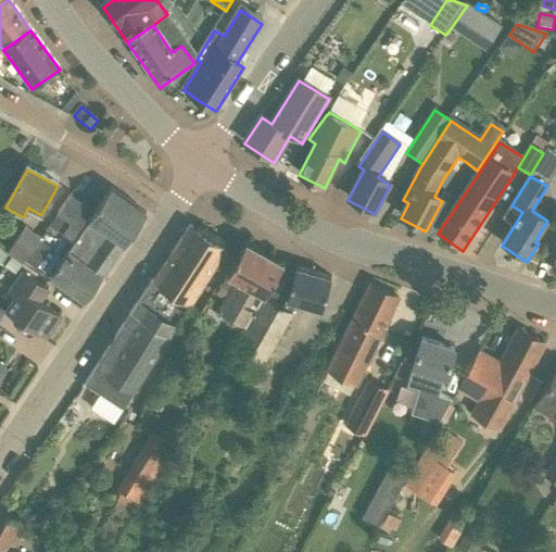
[(124,246),(125,247),(147,216),(111,191),(96,212),(89,222),(90,222),(48,283),(83,308),(102,278),(124,246)]
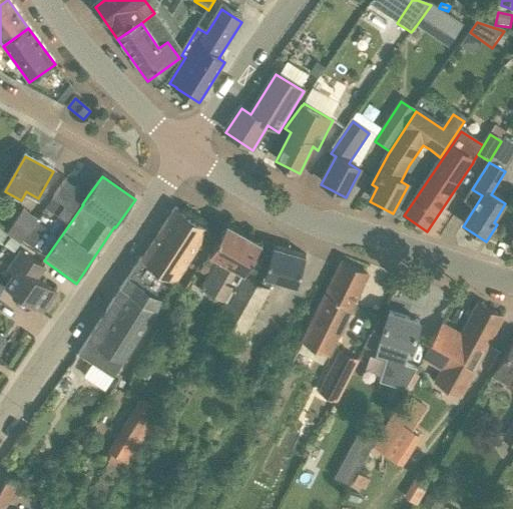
[(53,199),(65,207),(78,188),(66,180),(53,199)]
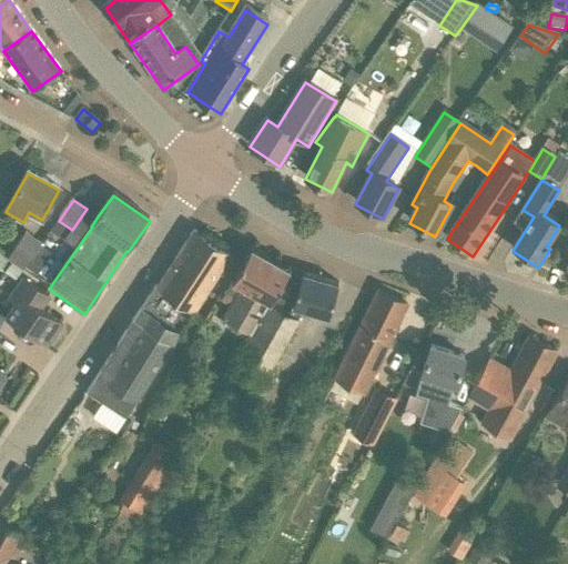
[(231,257),(227,254),(194,233),(159,290),(155,289),(134,322),(173,346),(231,257)]
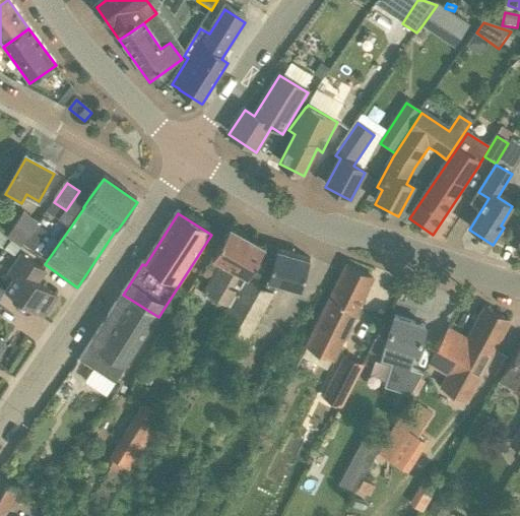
[(23,216),(8,240),(11,242),(22,249),(38,226),(23,216)]
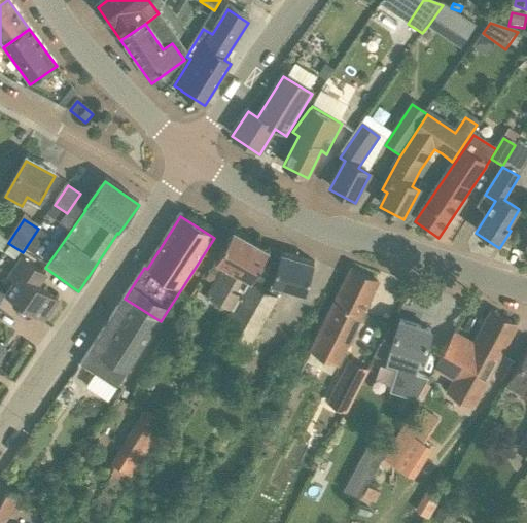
[(268,251),(234,232),(215,264),(208,276),(217,281),(208,298),(233,312),(268,251)]
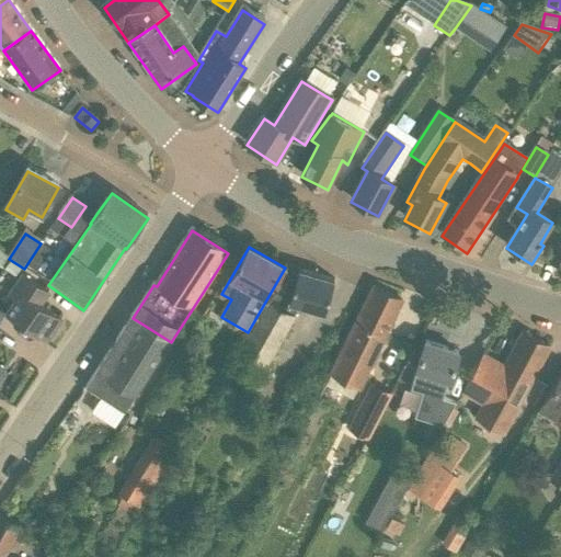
[(16,279),(24,269),(12,261),(6,271),(16,279)]
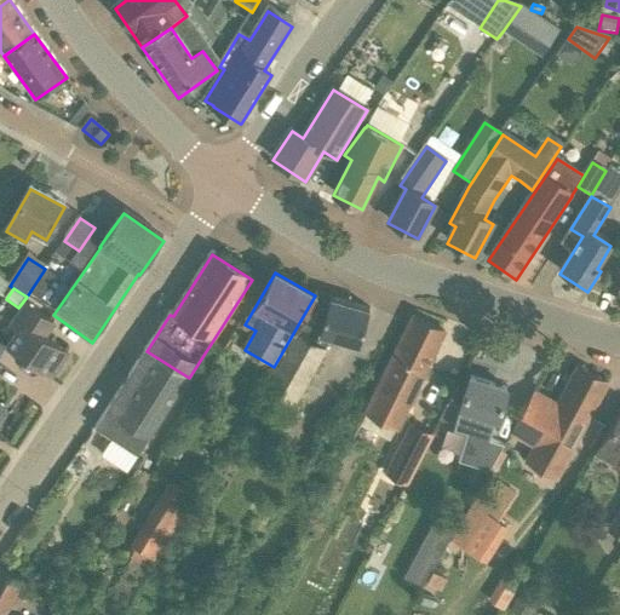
[(333,340),(359,349),(369,312),(331,300),(320,337),(315,344),(296,334),(317,297),(315,295),(274,367),(276,368),(256,403),(288,420),(333,340)]
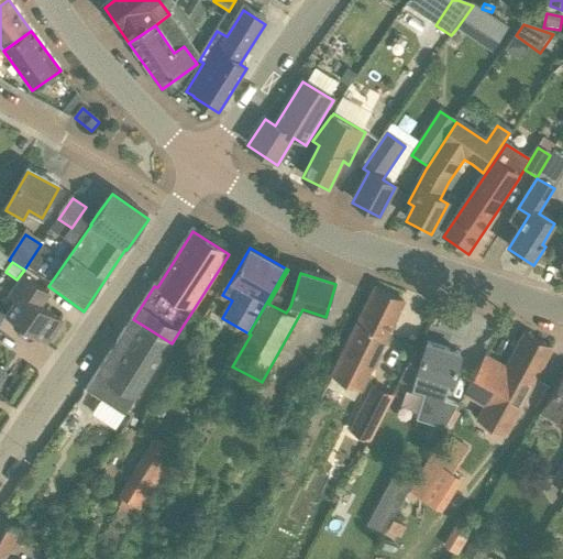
[(39,310),(50,295),(26,277),(10,302),(15,305),(6,320),(44,347),(59,326),(39,310)]
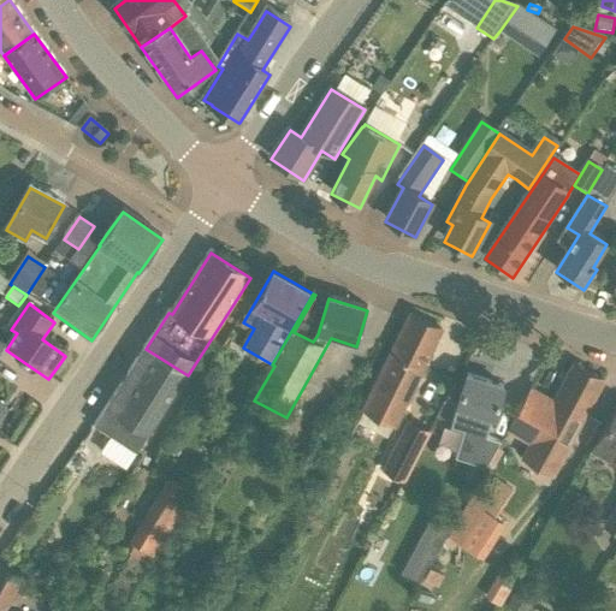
[(442,332),(412,316),(363,414),(394,428),(442,332)]
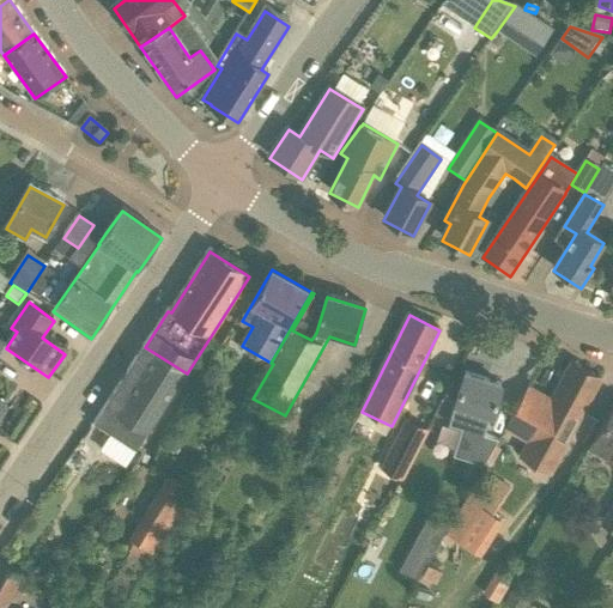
[(145,347),(95,425),(137,451),(187,374),(145,347)]
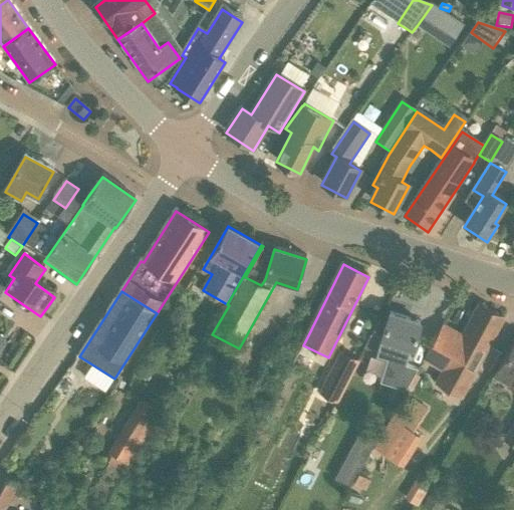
[(504,319),(479,306),(463,336),(443,325),(424,361),(444,372),(440,379),(464,393),(504,319)]
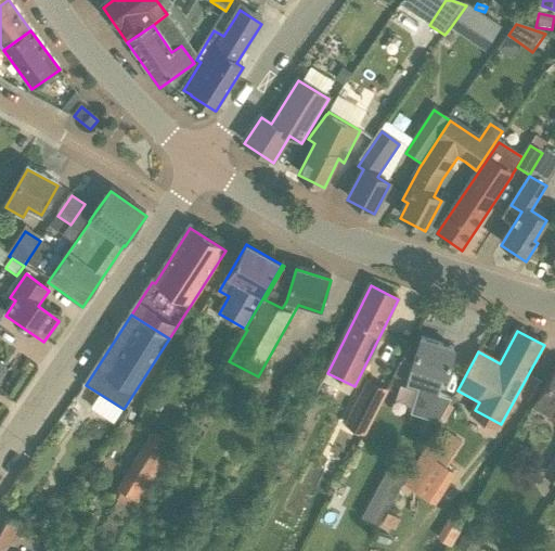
[(443,377),(444,379),(454,351),(421,341),(413,368),(408,387),(418,392),(411,415),(438,425),(450,401),(437,397),(443,377)]
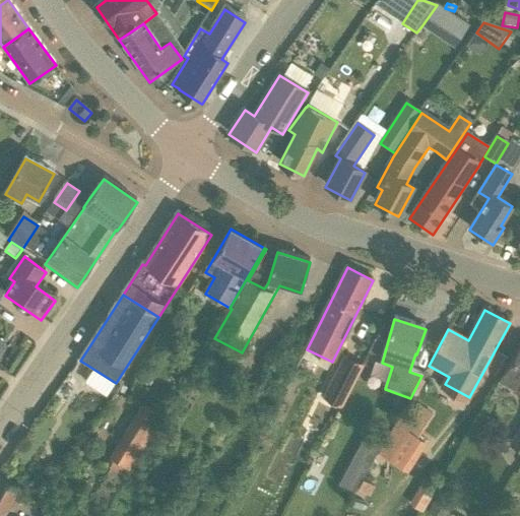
[(519,348),(500,383),(515,391),(519,383),(519,348)]
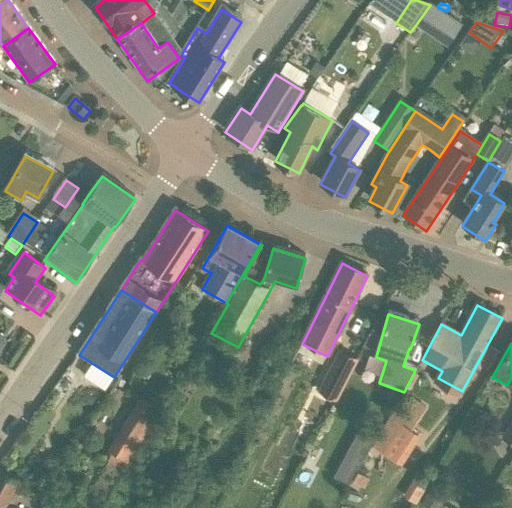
[(356,361),(341,353),(320,394),(334,402),(356,361)]
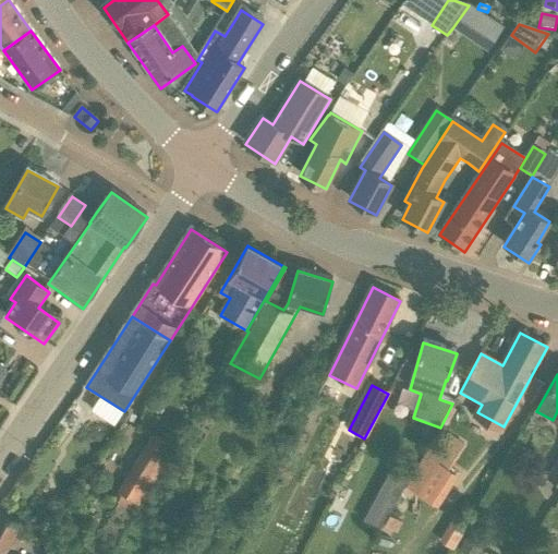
[(169,445),(153,436),(119,493),(135,503),(169,445)]
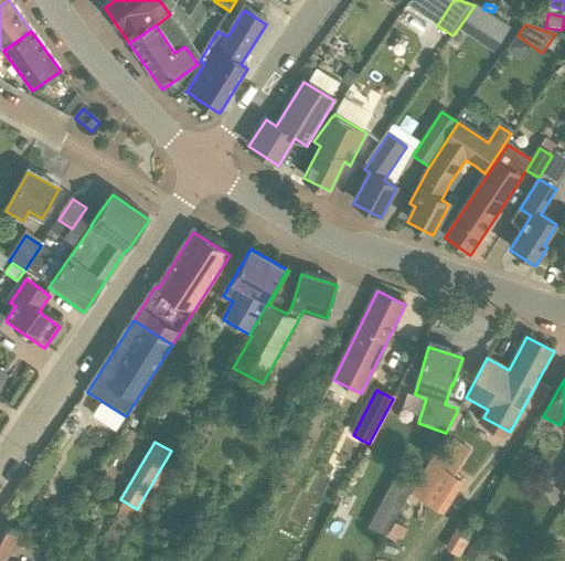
[(465,484),(452,476),(461,464),(450,456),(441,469),(432,463),(412,496),(444,516),(465,484)]
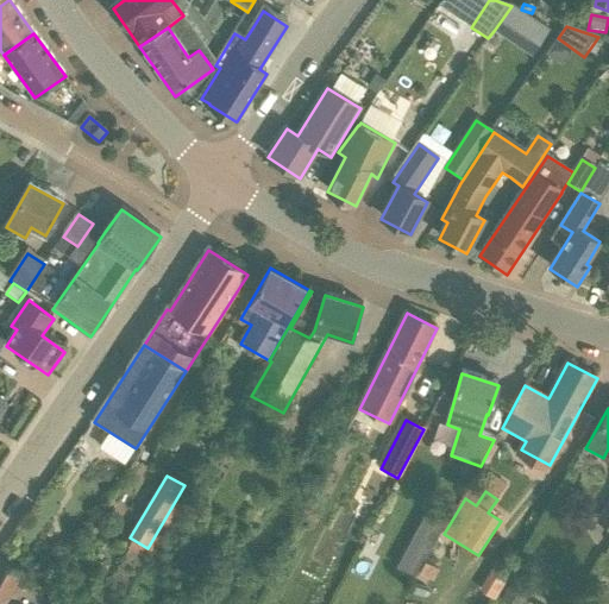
[(415,579),(419,574),(422,568),(403,558),(396,570),(415,579)]
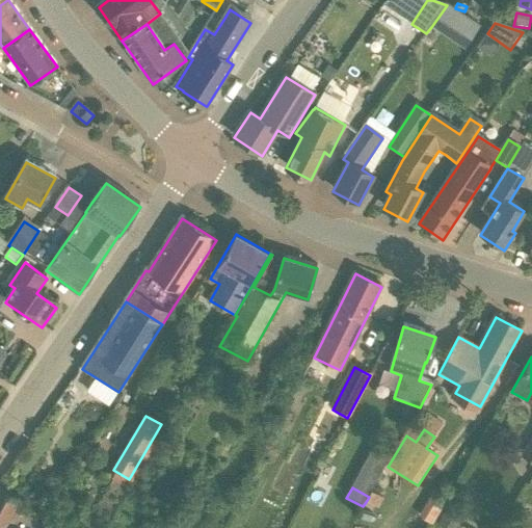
[(19,500),(0,490),(0,527),(5,527),(19,500)]
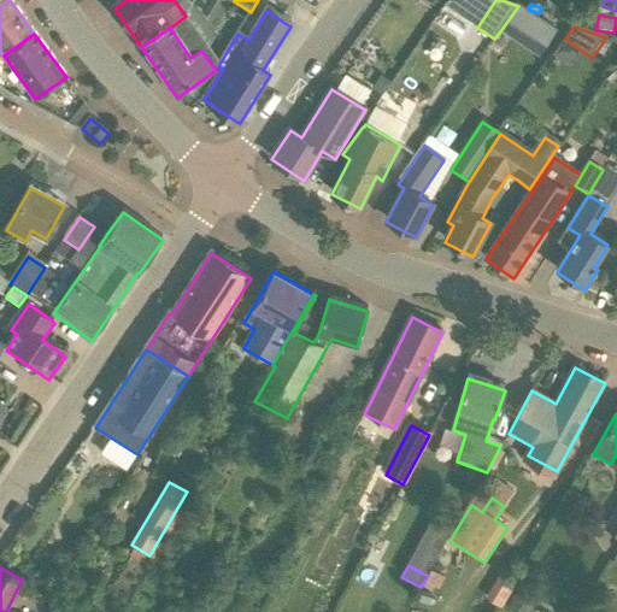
[(505,601),(513,589),(498,580),(491,593),(486,600),(501,610),(505,601)]
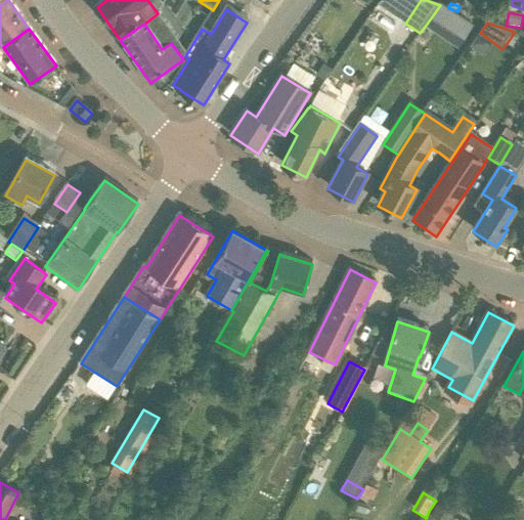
[(444,497),(432,517),(435,519),(450,519),(459,507),(444,497)]
